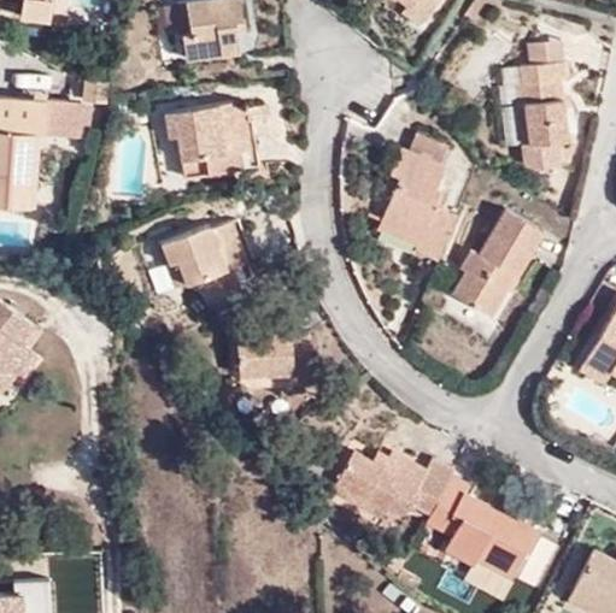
[(23,0),(21,19),(48,25),(52,0),(23,0)]
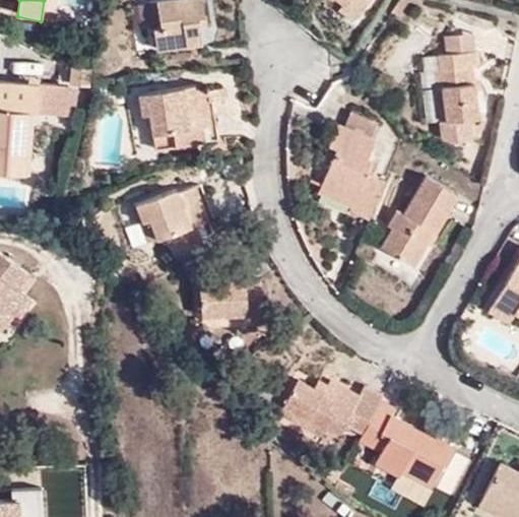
[(201,0),(160,0),(155,1),(159,27),(152,28),(155,52),(200,45),(196,18),(194,8),(202,7),(201,0)]
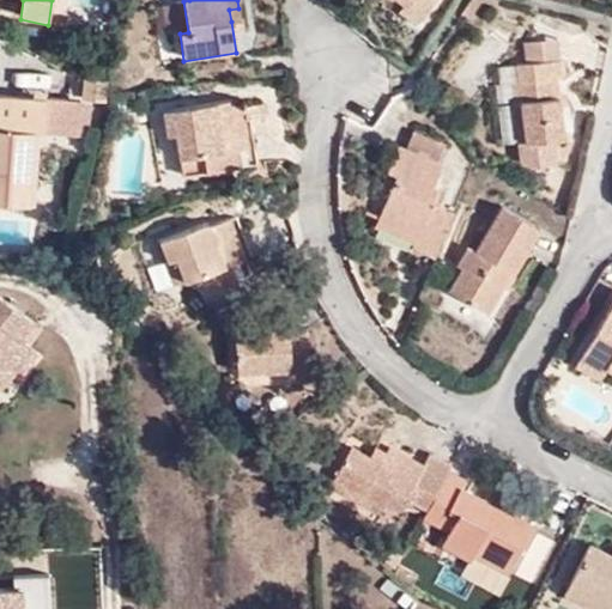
[(395,0),(404,6),(399,14),(416,28),(435,0),(395,0)]
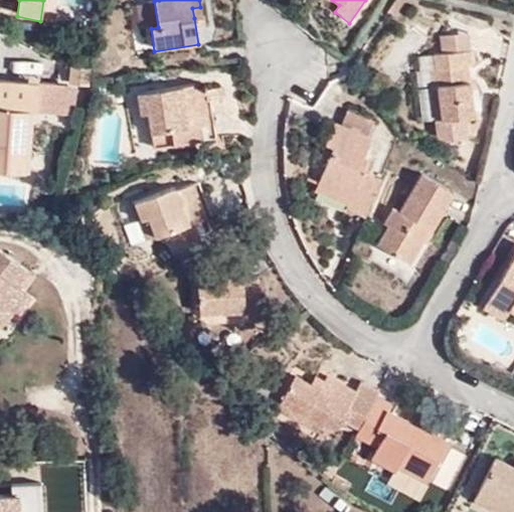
[(158,27),(154,1),(147,2),(151,28),(158,27)]
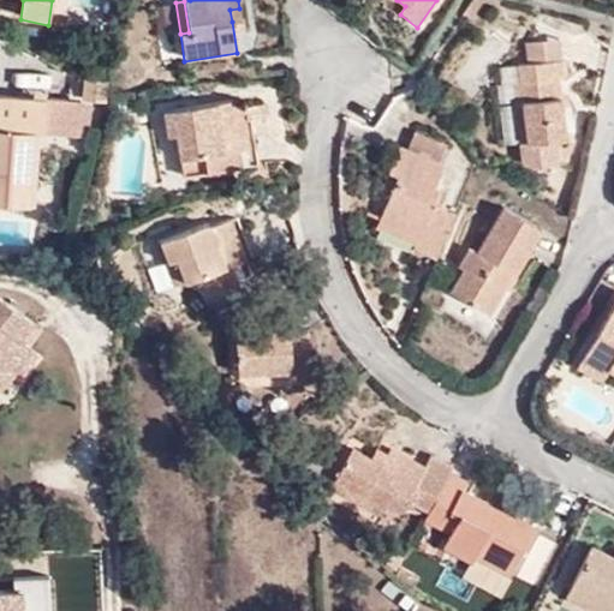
[(240,19),(239,9),(230,10),(232,22),(240,19)]
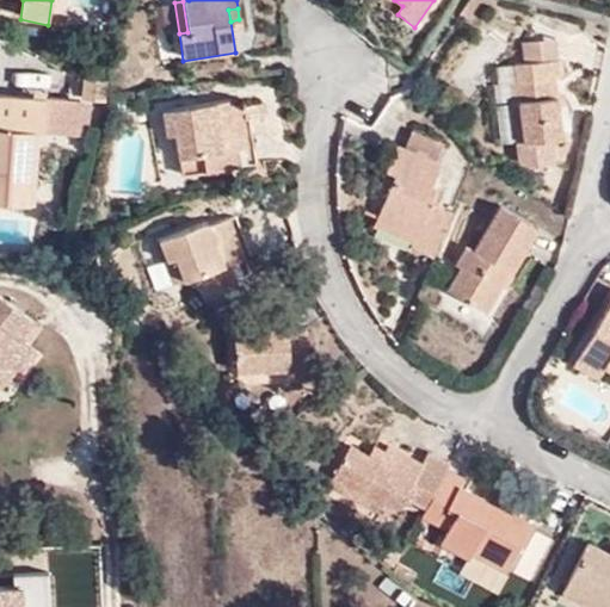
[(525,64),(559,61),(556,39),(523,43),(525,64)]
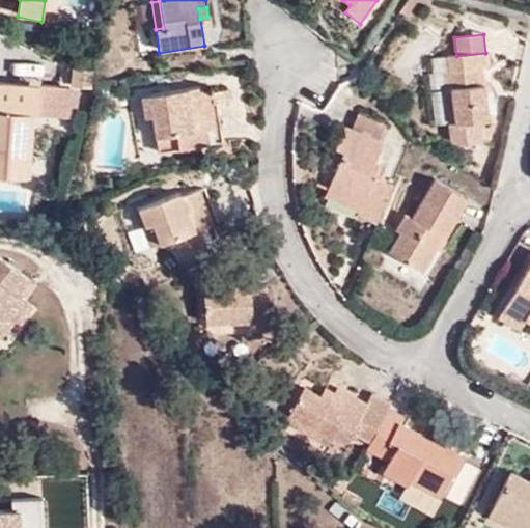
[(487,53),(485,53),(456,56),(450,57),(452,73),(447,74),(449,91),(456,90),(459,124),(480,121),(492,120),(484,68),(490,68),(487,53)]
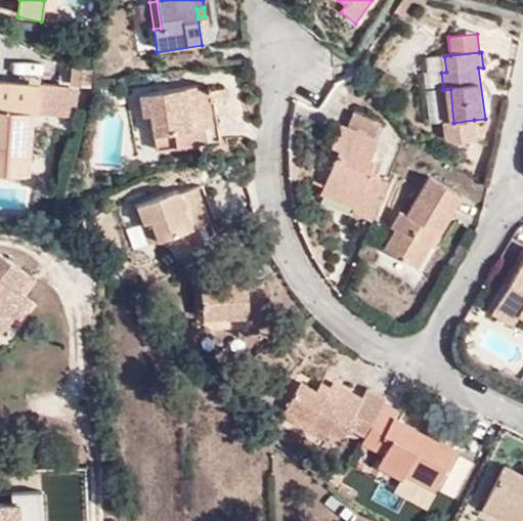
[(29,115),(64,116),(67,87),(0,83),(0,175),(24,177),(29,115)]
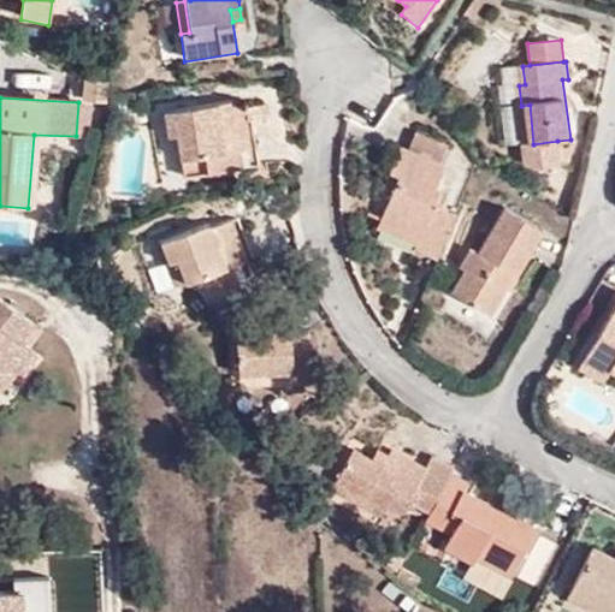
[(78,102),(76,136),(87,137),(89,104),(78,102)]
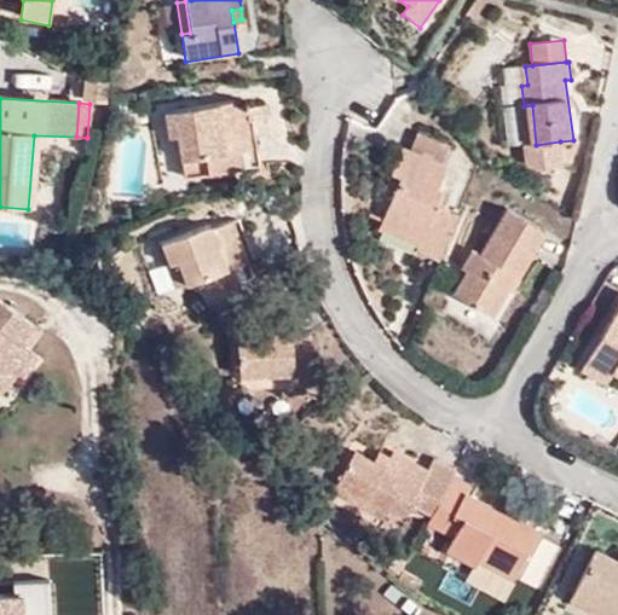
[(206,160),(207,177),(259,168),(252,122),(235,125),(231,104),(163,115),(168,139),(178,137),(182,162),(206,160)]
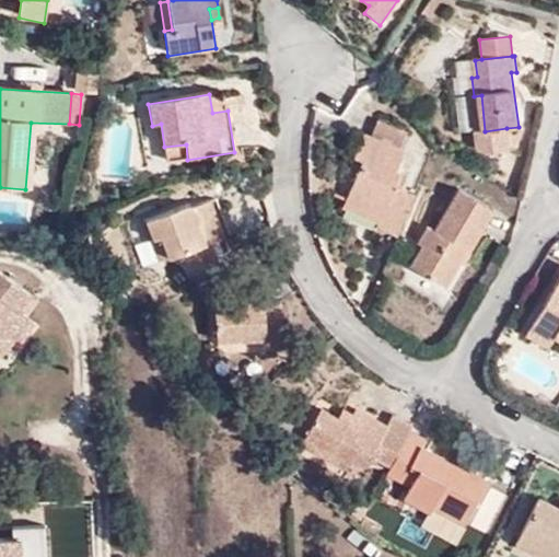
[(481,95),(474,96),(472,96),(477,131),(485,131),(481,95)]
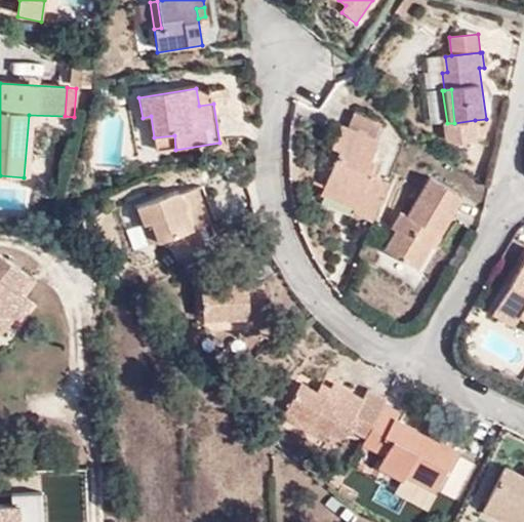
[(349,130),(374,141),(381,123),(356,113),(349,130)]
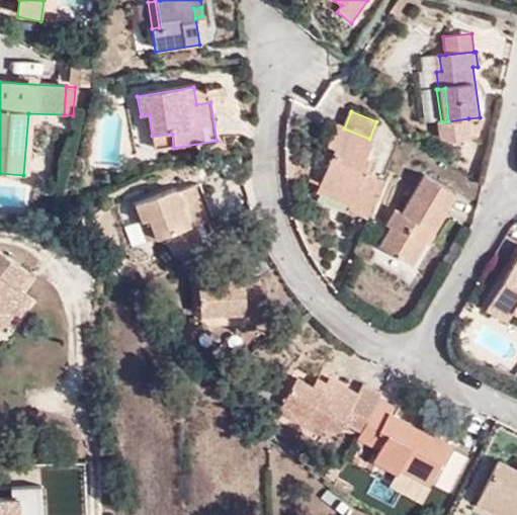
[(470,134),(468,118),(448,121),(450,136),(470,134)]
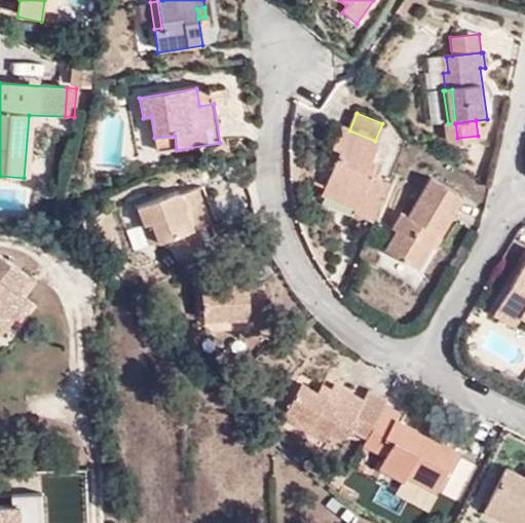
[(352,215),(372,222),(387,185),(371,178),(373,169),(372,167),(381,144),(375,141),(349,131),(342,127),(332,148),(339,152),(324,189),(357,203),(354,210),(352,215)]
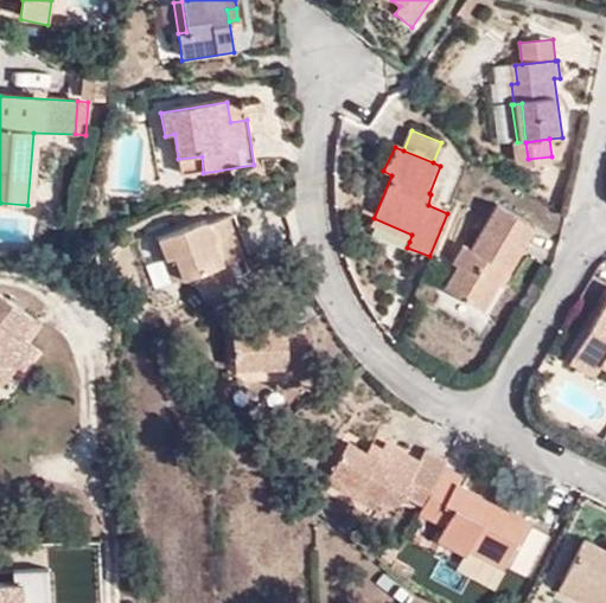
[(180,175),(203,173),(202,156),(178,159),(180,175)]
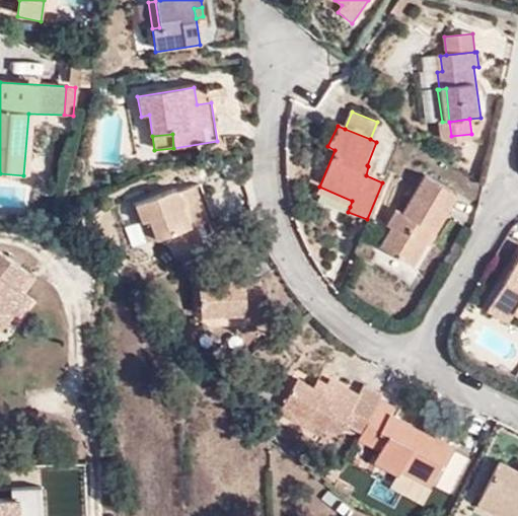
[(428,233),(434,236),(457,198),(427,178),(402,216),(395,212),(386,226),(390,230),(379,248),(410,269),(425,245),(423,243),(428,233)]
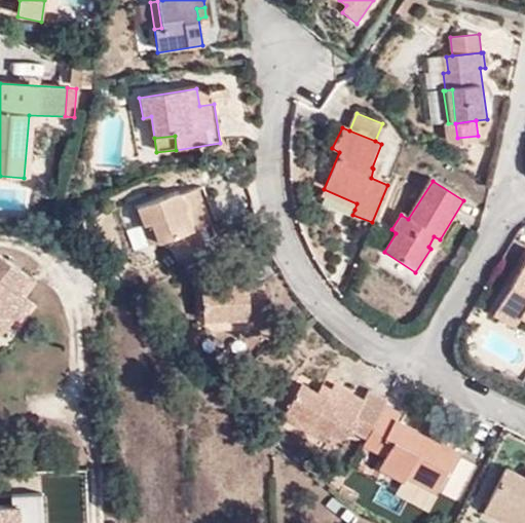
[(191,229),(197,227),(221,217),(208,184),(181,194),(180,191),(138,207),(145,224),(151,221),(159,241),(172,236),(178,252),(196,244),(191,229)]
